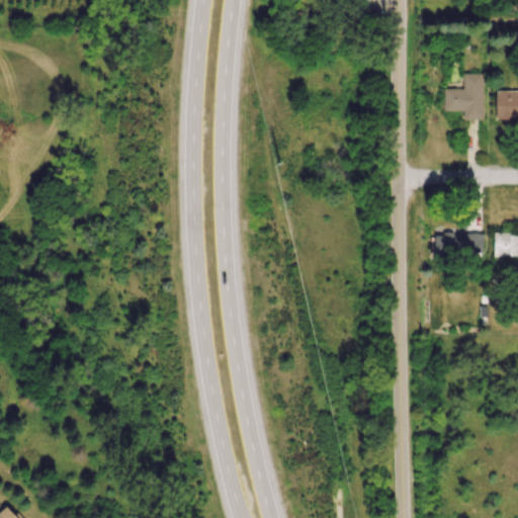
[(484,74),(463,74),(463,90),(443,90),(443,111),(462,111),(462,120),(484,120),(484,74)]
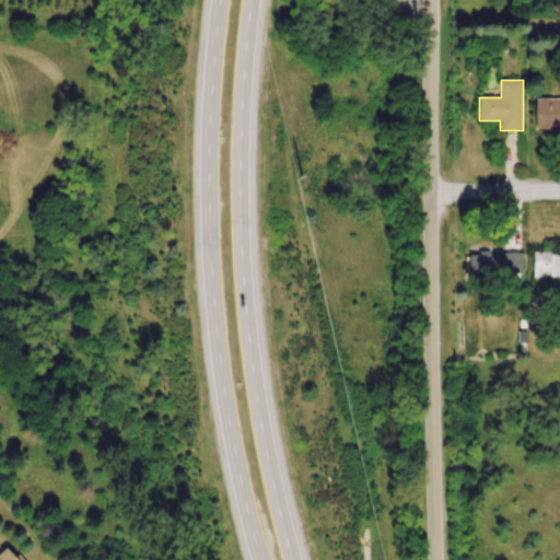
[(559,128),(559,100),(535,100),(535,129),(559,128)]
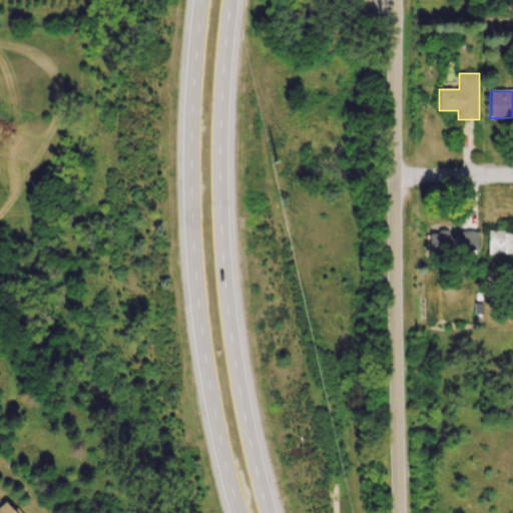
[(428,258),(477,258),(477,232),(428,232),(428,258)]
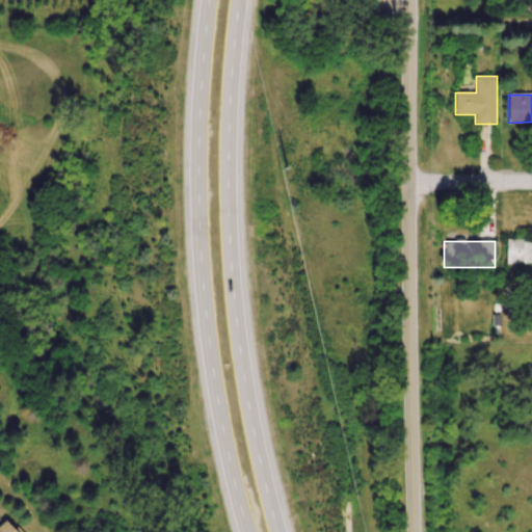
[(531,264),(531,241),(506,241),(506,265),(531,264)]
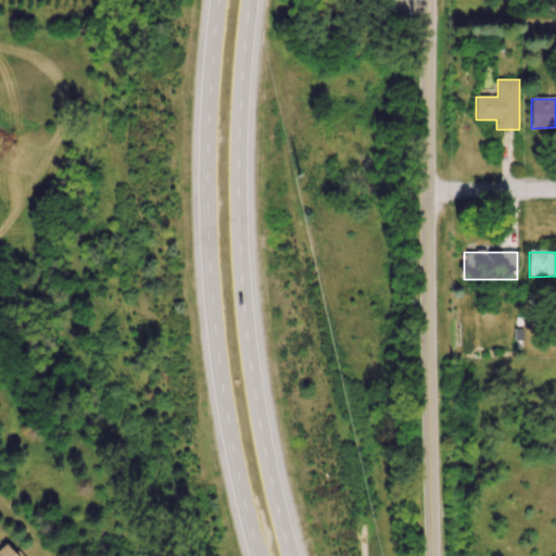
[(0,555),(12,555),(0,542),(0,555)]
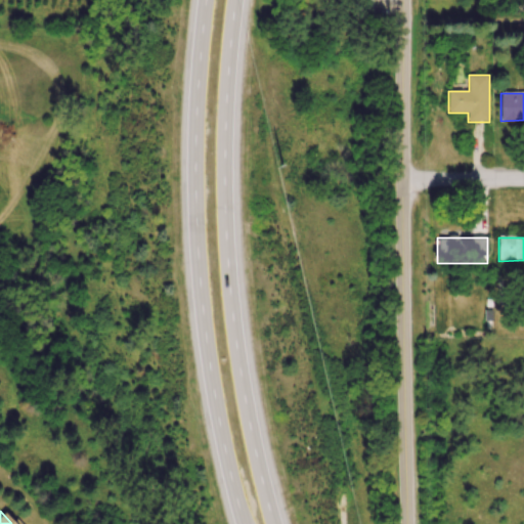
All buildings are outlined.
